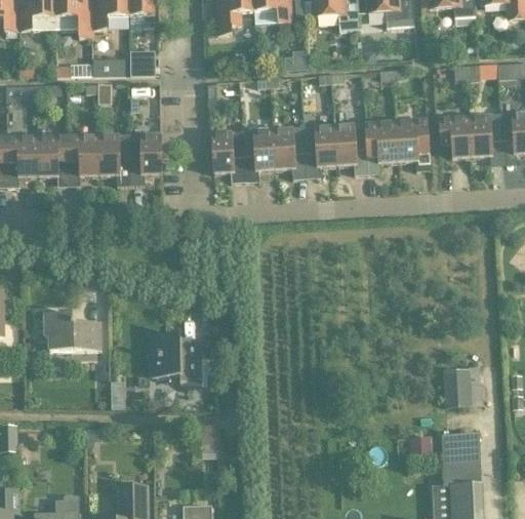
[(0,0),(0,16),(3,16),(4,29),(18,29),(17,3),(16,3),(5,3),(5,0),(0,0)]
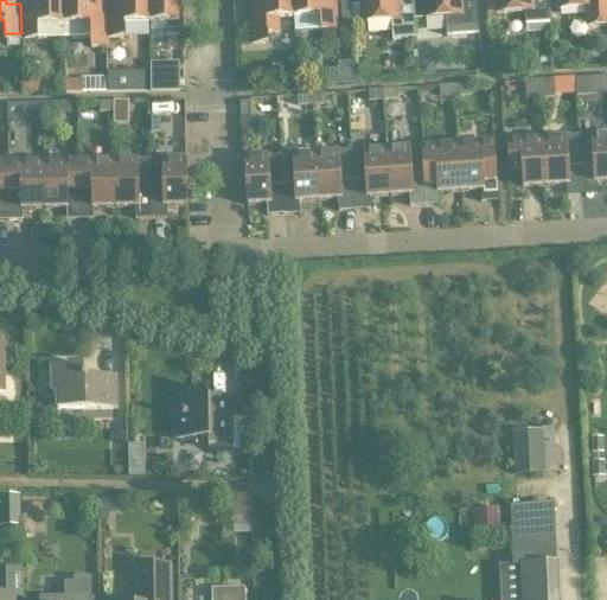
[(64,32),(63,0),(19,0),(19,4),(20,4),(21,33),(64,32)]
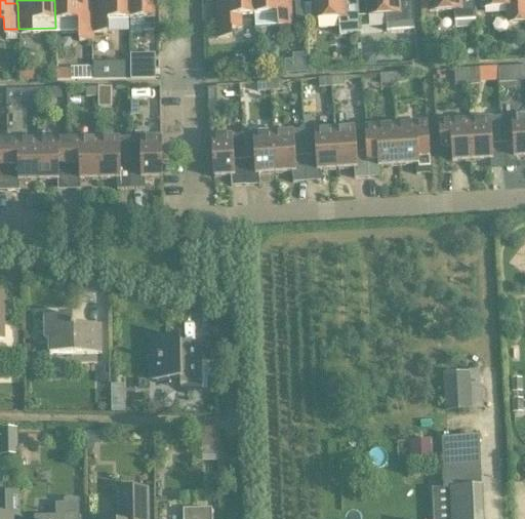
[(54,0),(55,28),(78,28),(78,36),(92,36),(92,28),(92,27),(92,2),(79,2),(79,0),(54,0)]
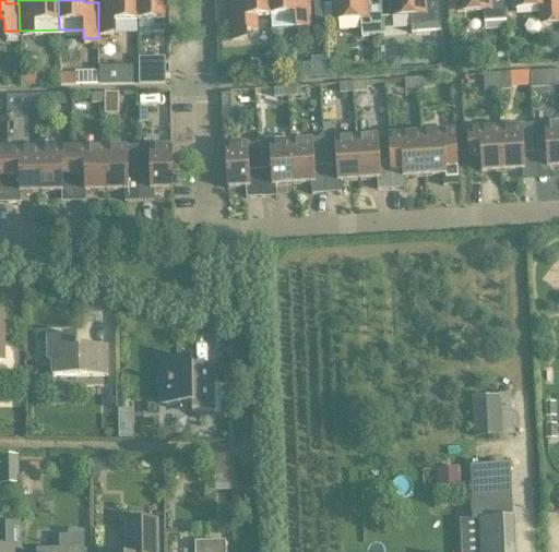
[(111,0),(111,2),(98,2),(98,28),(114,28),(113,16),(138,15),(137,0),(111,0)]
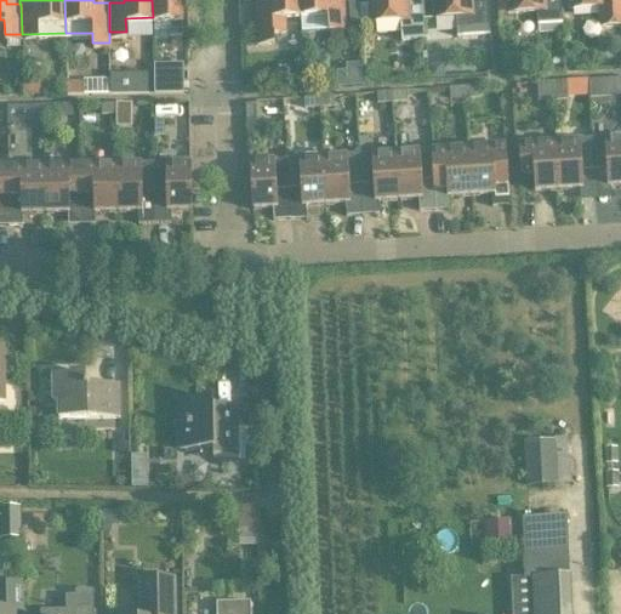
[(152,0),(153,17),(169,17),(169,32),(182,30),(181,0),(152,0)]
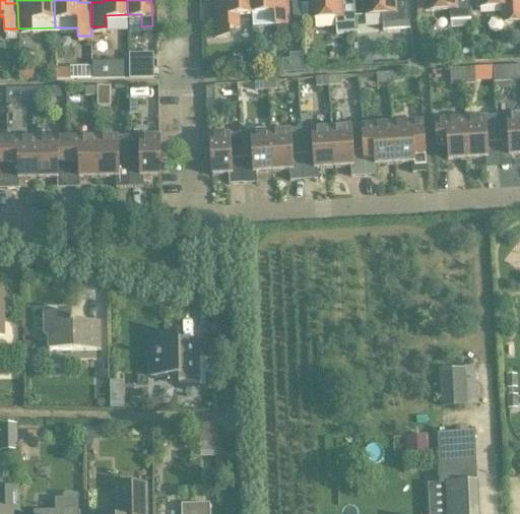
[(251,10),(250,0),(213,0),(215,33),(230,31),(230,23),(240,23),(239,10),(251,10)]
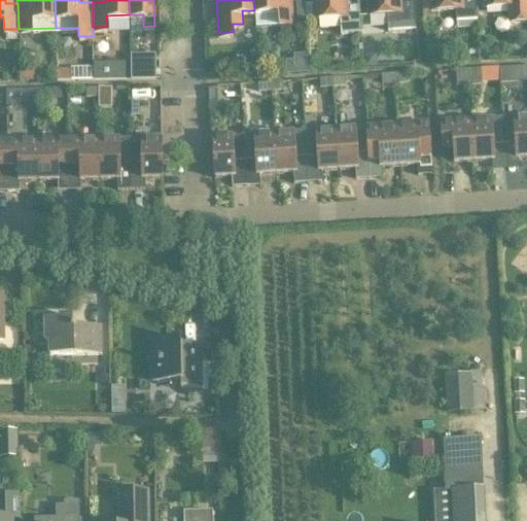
[(253,0),(254,10),(255,10),(255,22),(279,21),(293,21),(291,0),(253,0)]
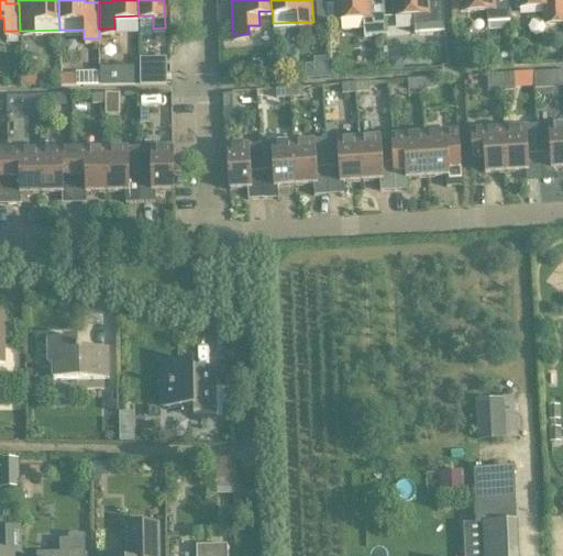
[(328,15),(327,0),(318,0),(319,17),(328,15)]
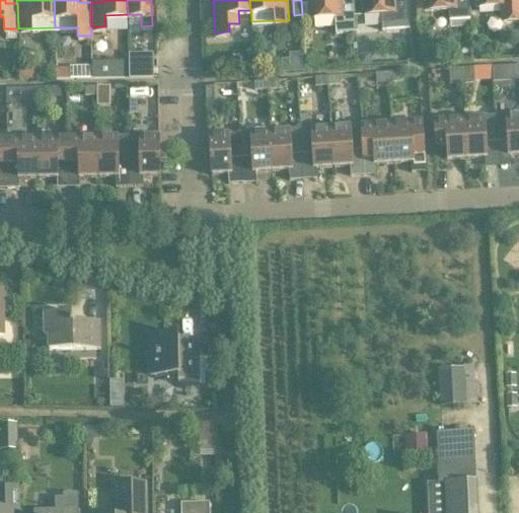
[(301,0),(302,14),(310,14),(309,0),(301,0)]
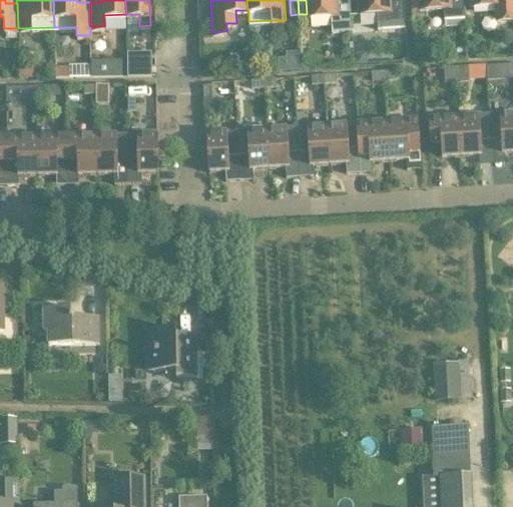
[(306,0),(307,14),(331,12),(332,28),(352,27),(350,0),(306,0)]
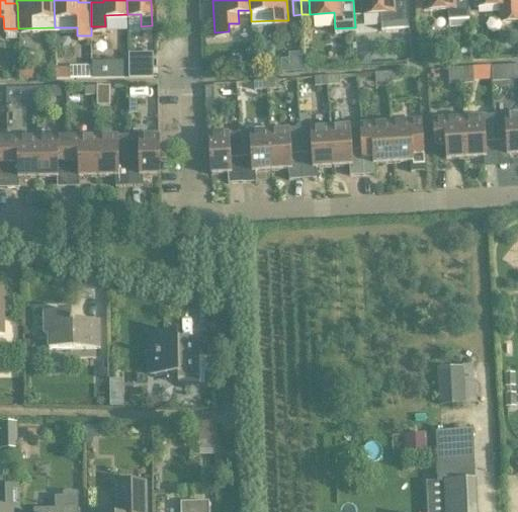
[(362,0),(363,11),(380,9),(381,25),(409,24),(407,0),(362,0)]
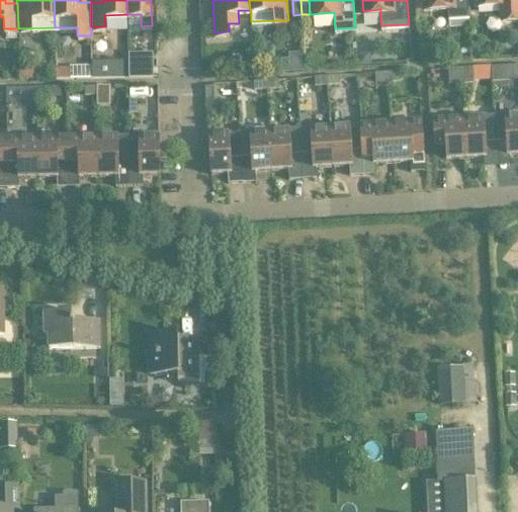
[(423,0),(424,6),(448,5),(449,21),(469,19),(467,0),(423,0)]
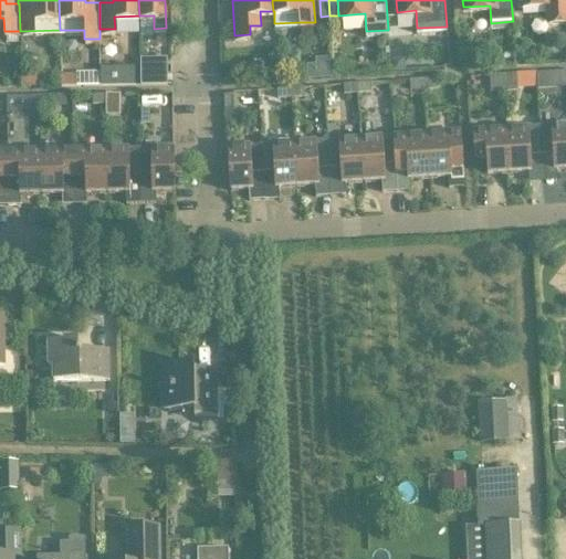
[(521,0),(521,3),(547,2),(548,20),(565,18),(565,0),(521,0)]
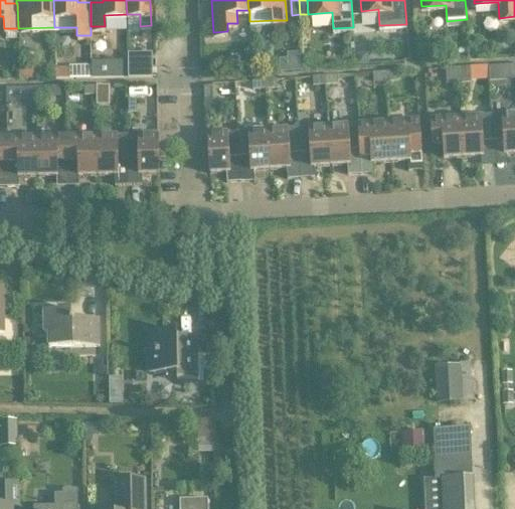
[(152,48),(128,48),(129,73),(152,73),(152,48)]
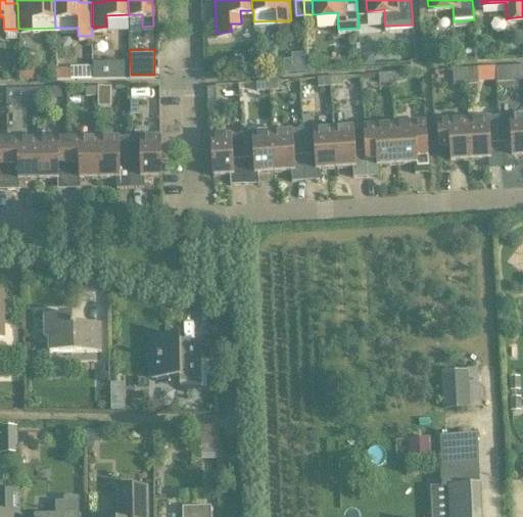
[(373,55),(369,51),(364,51),(362,51),(363,62),(373,61),(373,55)]
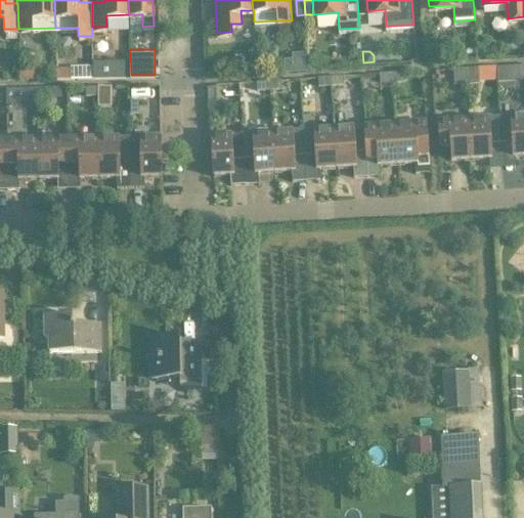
[(125,57),(93,58),(93,76),(125,75),(125,57)]
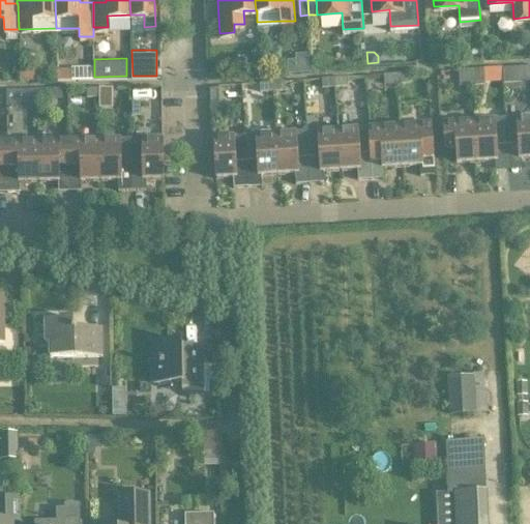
[(20,64),(20,78),(35,77),(34,64),(20,64)]
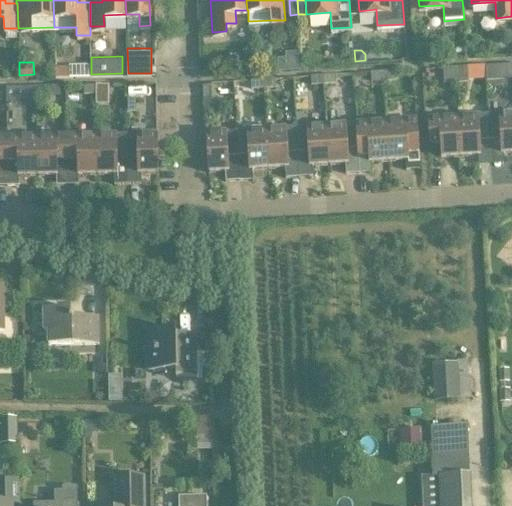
[(467,62),(454,63),(455,79),(468,78),(467,62)]
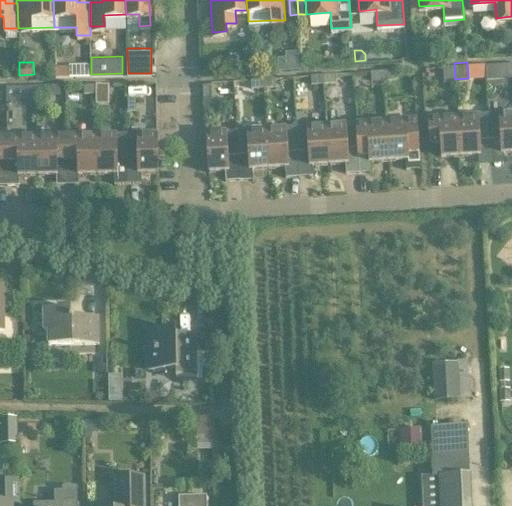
[(55,63),(55,75),(69,74),(69,63),(55,63)]
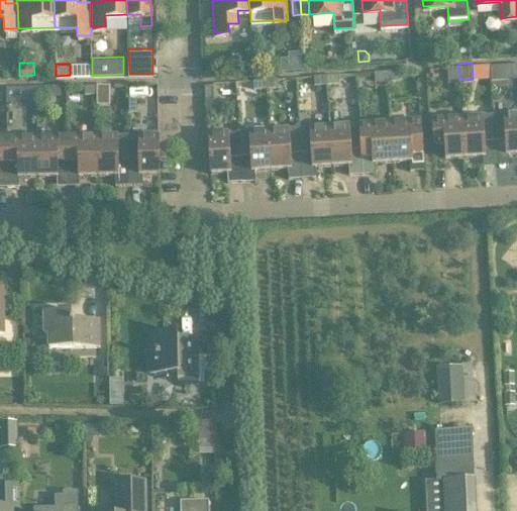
[(459,80),(458,64),(446,65),(447,80),(459,80)]
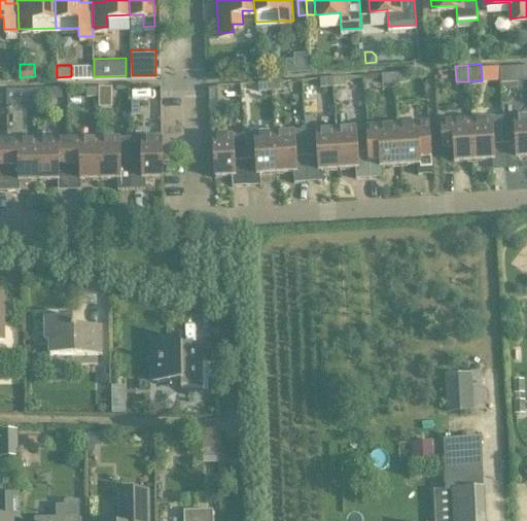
[(407,68),(393,69),(394,78),(407,78),(407,68)]
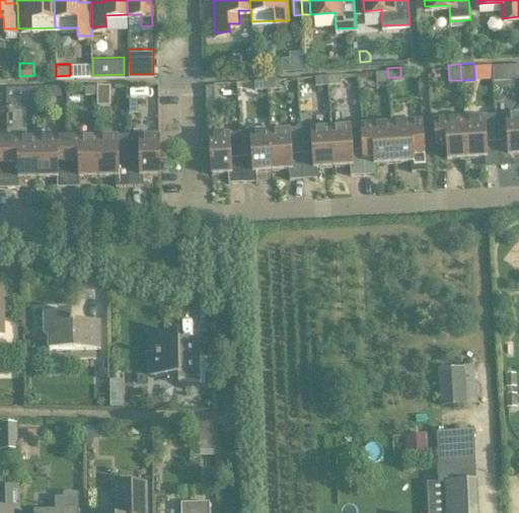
[(388,77),(387,68),(375,69),(375,78),(388,77)]
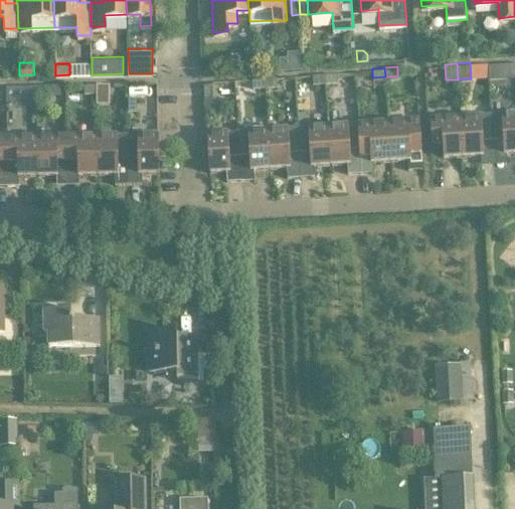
[(324,71),(325,80),(337,79),(337,70),(324,71)]
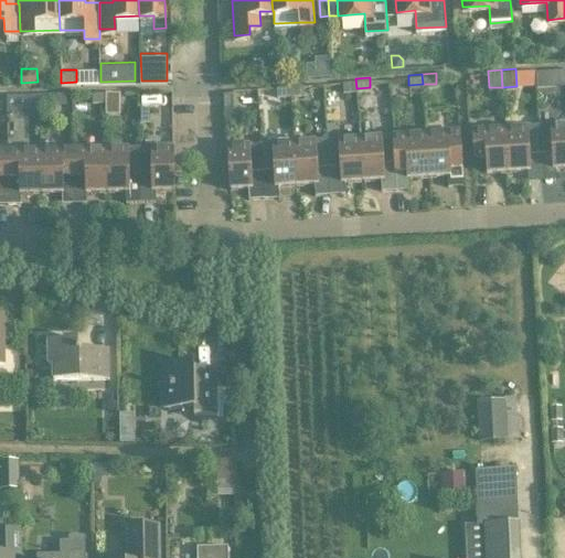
[(356,88),(355,78),(342,79),(343,89),(356,88)]
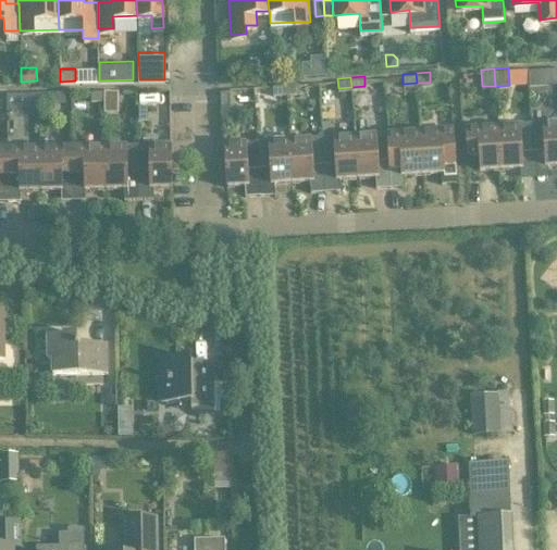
[(299,80),(286,82),(286,92),(300,91),(299,80)]
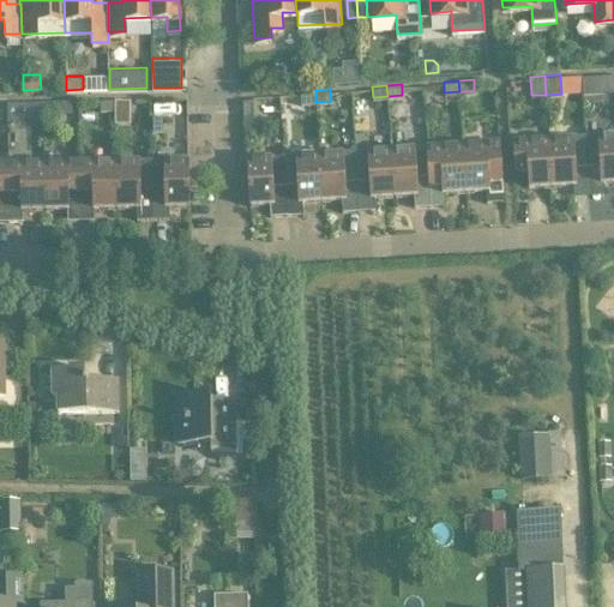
[(315,102),(315,90),(300,91),(301,103),(315,102)]
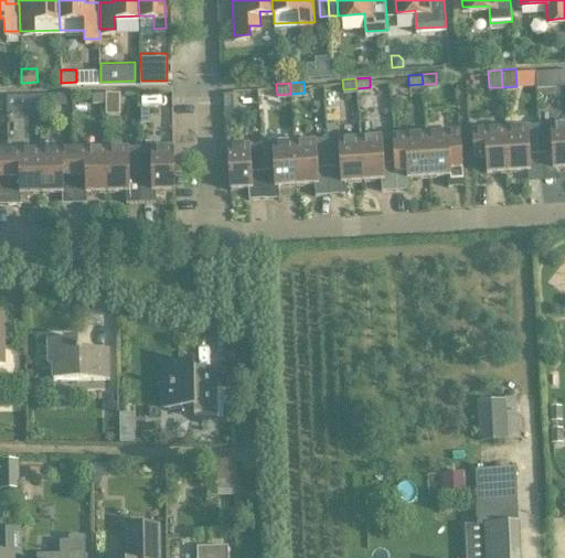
[(106,100),(105,89),(92,89),(92,100),(106,100)]
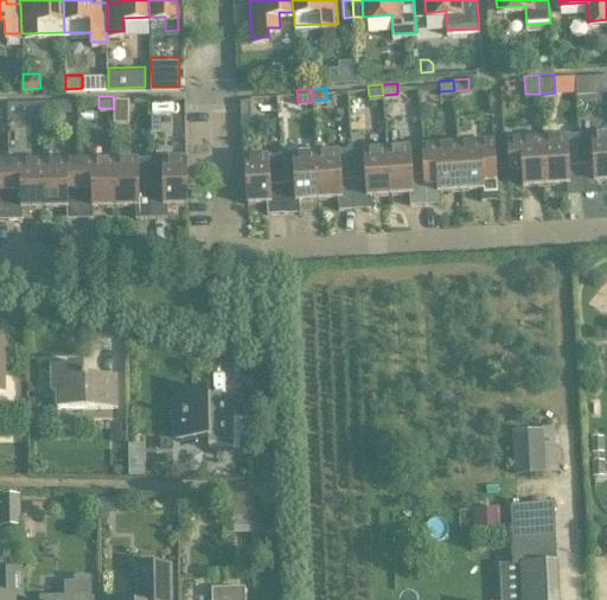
[(128,96),(113,96),(114,108),(114,117),(128,117),(127,107),(128,107),(128,96)]
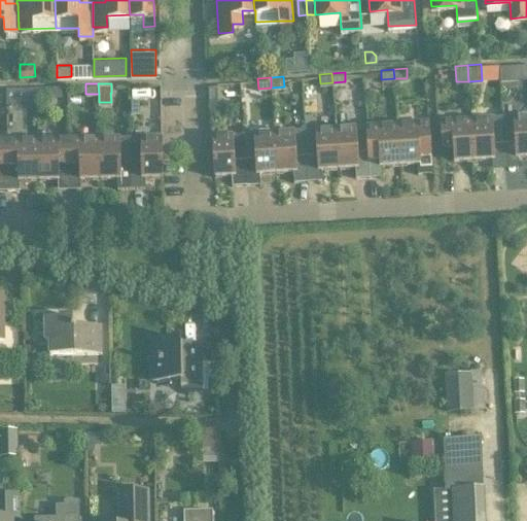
[(216,83),(208,84),(209,97),(217,97),(216,83)]
